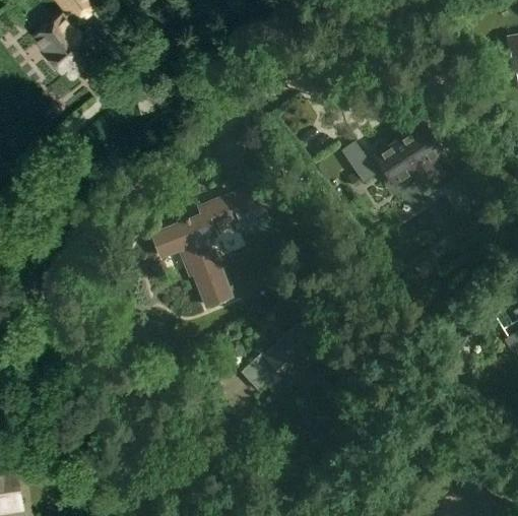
[(54,0),(65,13),(61,16),(33,40),(46,55),(45,56),(49,61),(46,63),(53,71),(56,69),(60,74),(74,63),(76,66),(91,55),(88,51),(91,49),(74,27),(99,8),(91,0),(54,0)]
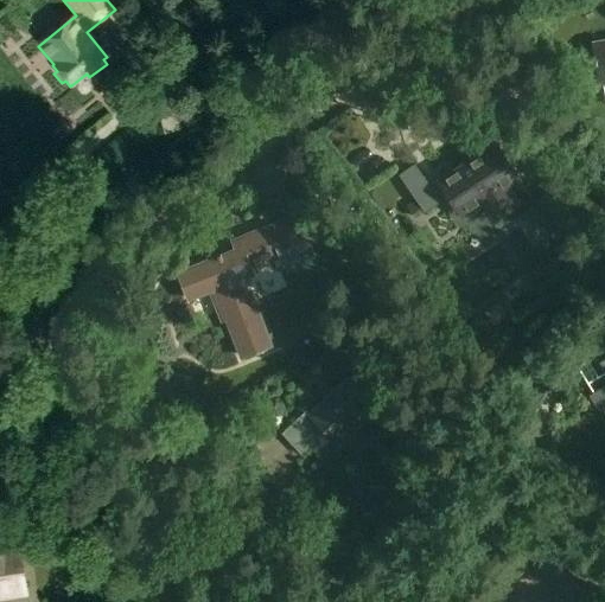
[(604,42),(591,45),(593,59),(590,61),(591,66),(593,65),(597,87),(604,84),(604,42)]
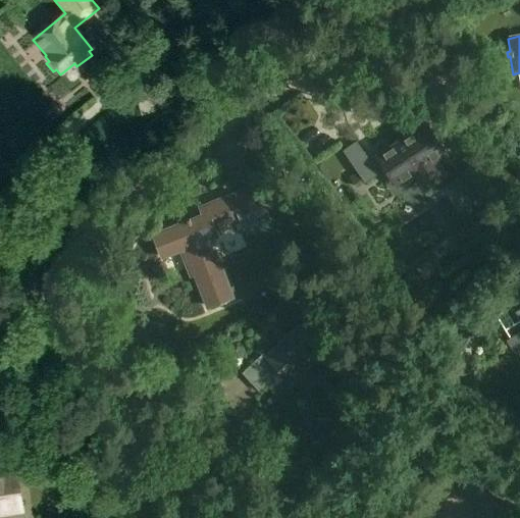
[(443,177),(433,162),(442,157),(422,127),(377,156),(394,182),(392,183),(397,192),(416,179),(423,190),(443,177)]
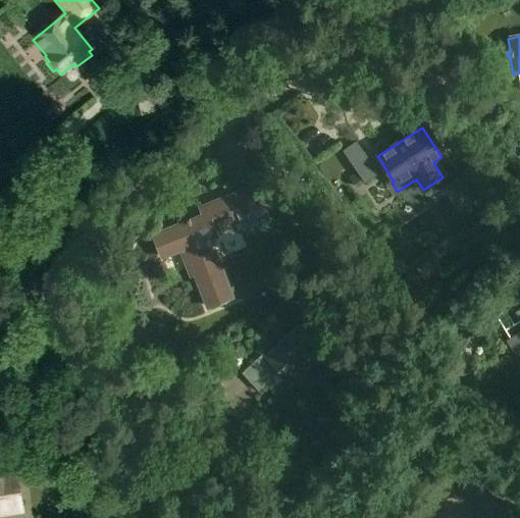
[(353,143),(340,152),(355,174),(348,179),(356,192),(363,187),(362,185),(375,175),(353,143)]
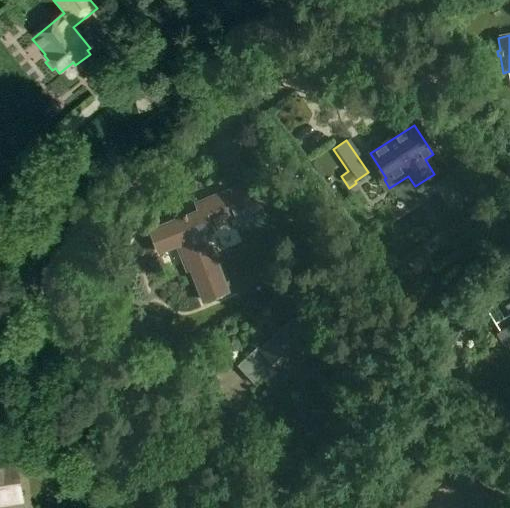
[(181,217),(182,217),(166,224),(167,225),(148,233),(157,255),(179,246),(184,258),(182,259),(187,272),(189,272),(202,303),(226,293),(208,250),(201,253),(196,240),(210,234),(207,228),(234,217),(238,226),(261,216),(248,184),(195,206),(198,213),(185,218),(183,216),(181,217)]
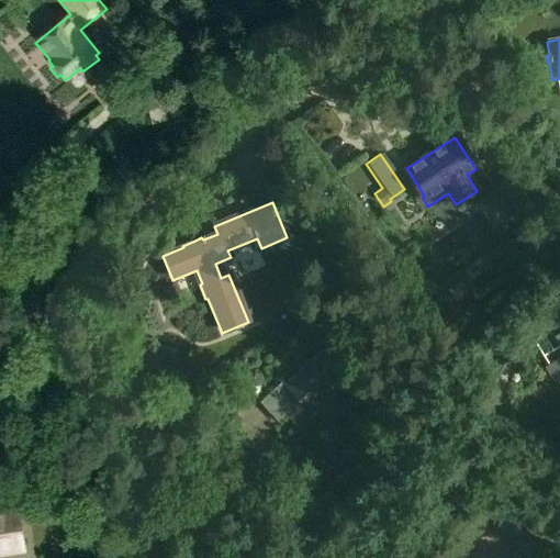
[(559,382),(559,314),(546,324),(559,347),(559,359),(544,370),(553,386),(559,382)]
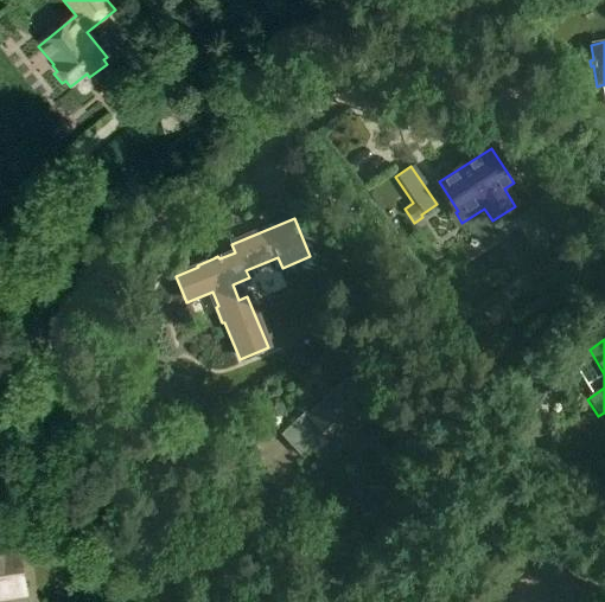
[(323,434),(336,448),(374,411),(345,382),(307,418),(303,414),(279,436),(299,458),(323,434)]
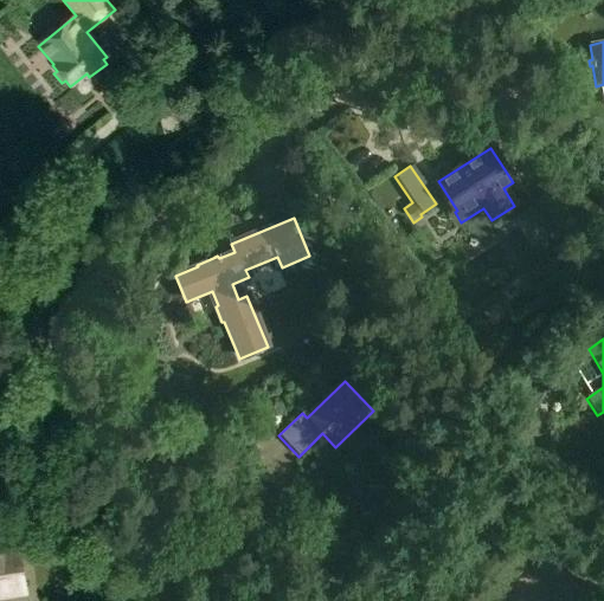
[(0,594),(19,592),(12,553),(0,554),(0,594)]
